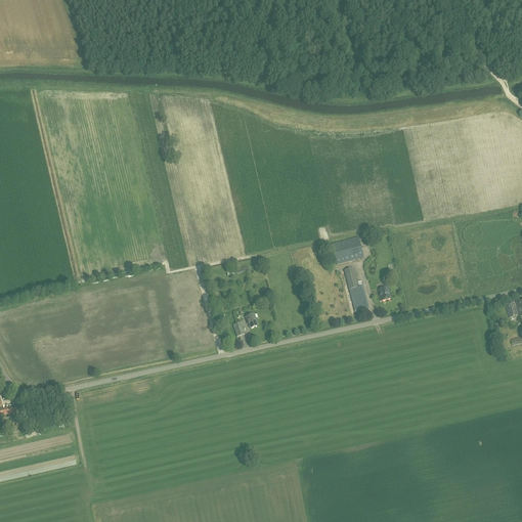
[(330,242),(335,263),(362,257),(356,235),(330,242)]
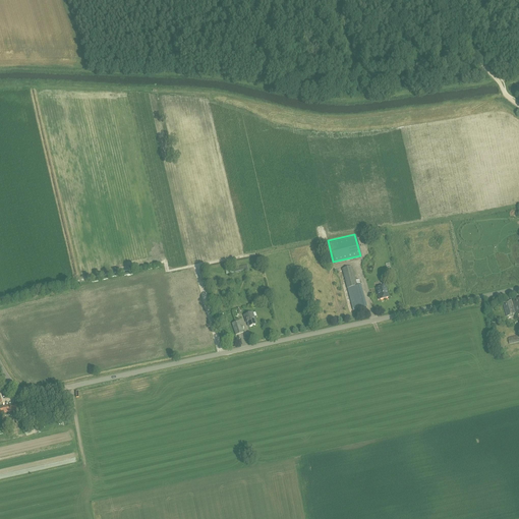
[(233,271),(246,269),(245,263),(237,265),(237,266),(223,268),(224,273),(233,271)]
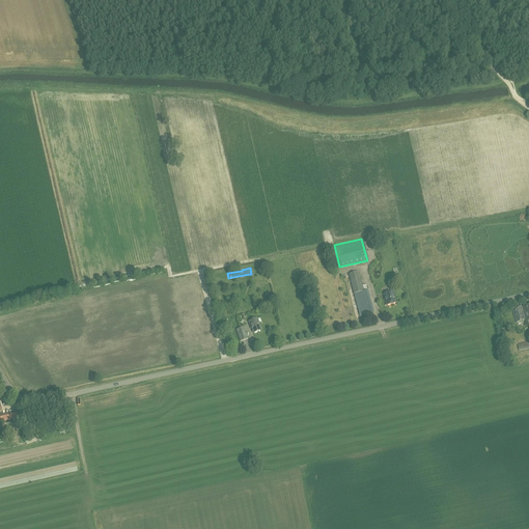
[(346,272),(358,314),(371,310),(365,288),(364,282),(360,283),(357,270),(346,272)]
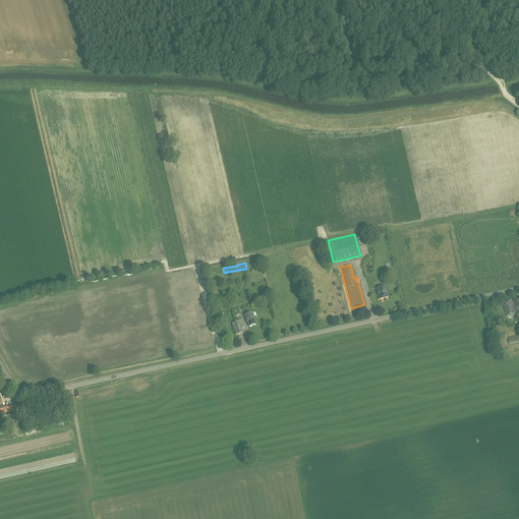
[(375,286),(378,298),(386,296),(384,284),(375,286)]
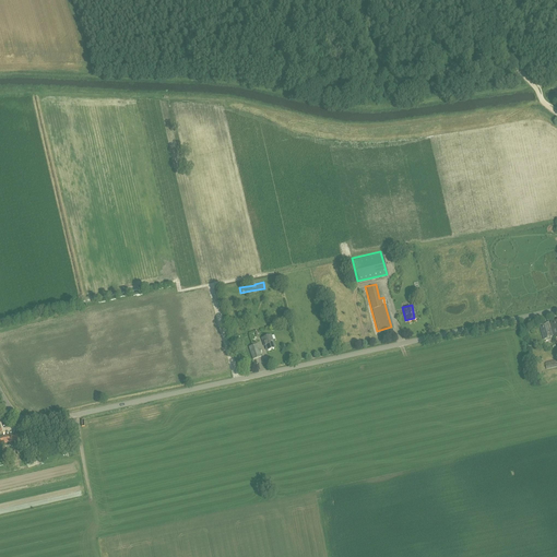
[(537,323),(542,339),(552,335),(547,321),(537,323)]
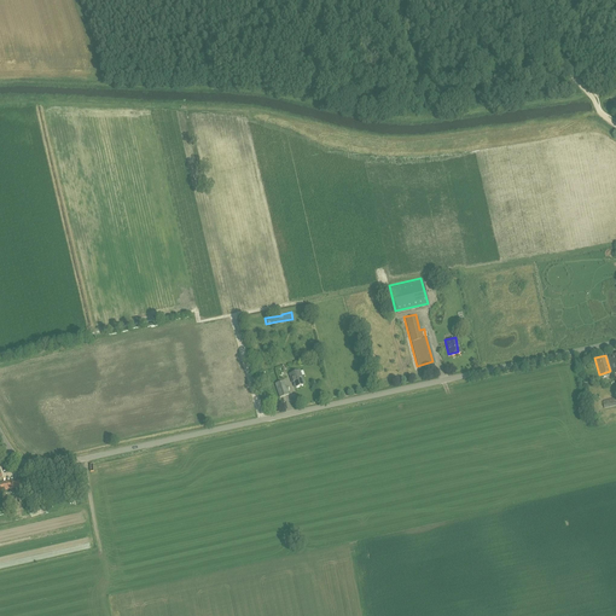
[(302,382),(297,368),(288,372),(290,381),(291,381),(294,385),(302,382)]
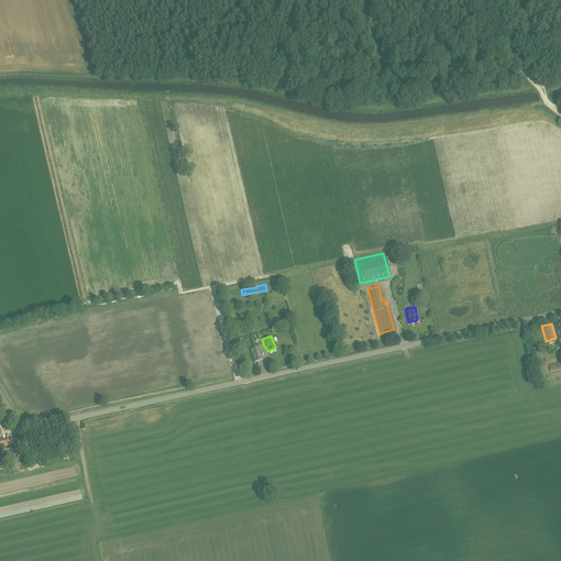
[(249,348),(253,360),(261,358),(257,344),(249,348)]
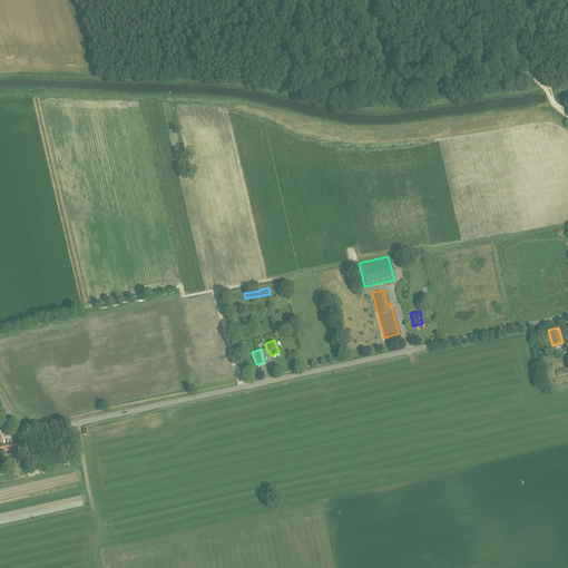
[(567,364),(554,369),(556,374),(567,371),(567,364)]
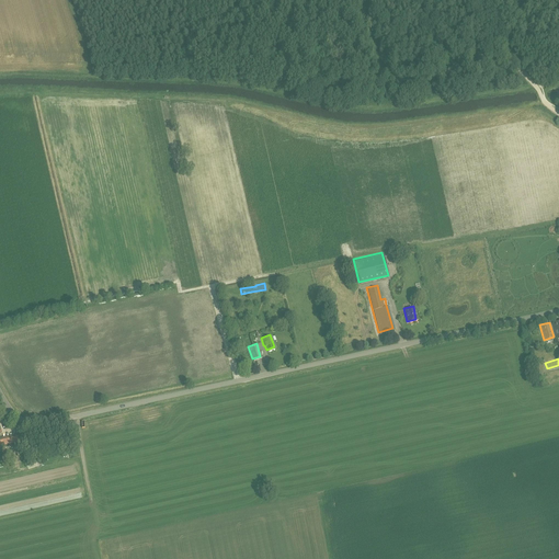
[(0,445),(23,440),(22,430),(0,435),(0,445)]
